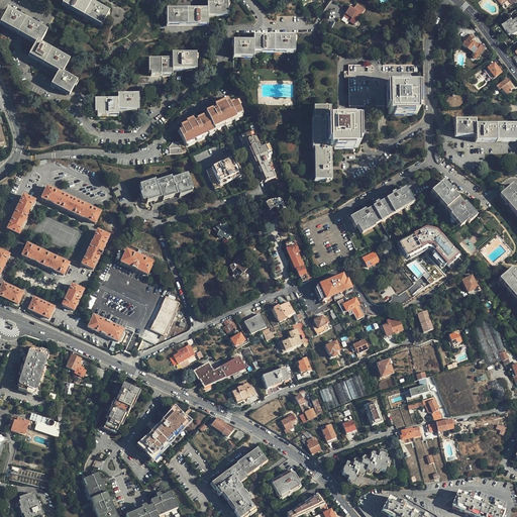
[(108,12),(86,0),(61,0),(64,1),(62,6),(100,27),(108,12)]
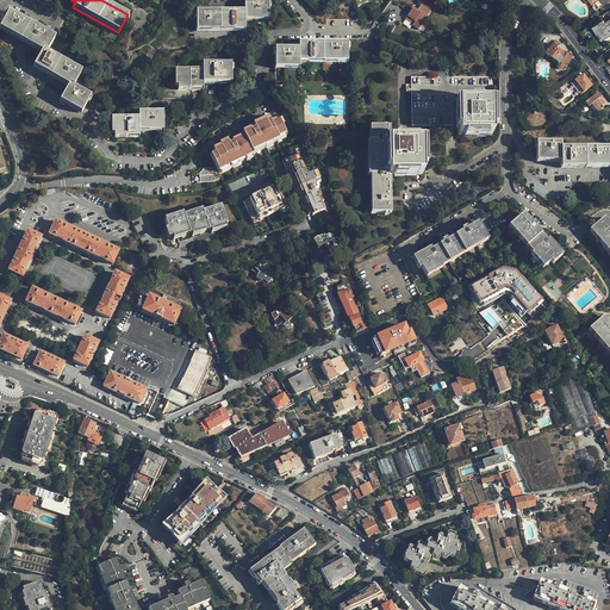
[(268,20),(268,0),(244,1),(244,11),(195,11),(195,29),(244,29),(244,22),(268,20)]
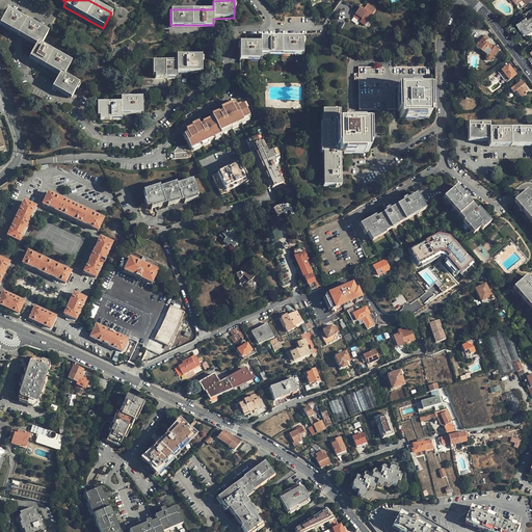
[(360,7),(354,15),(367,22),(375,10),(375,9),(365,3),(362,8),(360,7)]
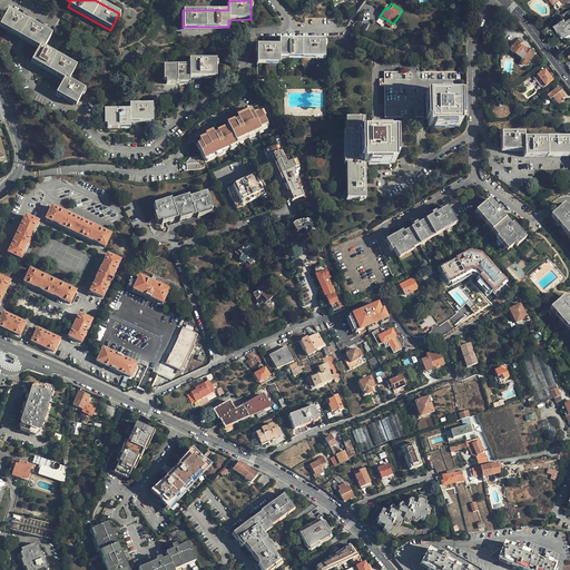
[(76,67),(43,49),(51,35),(8,11),(0,26),(40,47),(32,61),(65,79),(57,92),(77,104),(85,91),(68,82),(76,67)]
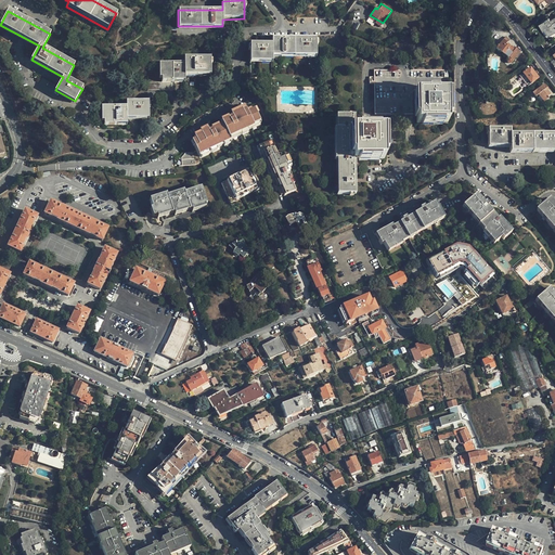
[(554,17),(551,21),(550,17),(545,21),(545,22),(542,25),(544,30),(546,29),(550,35),(554,31),(554,17)]
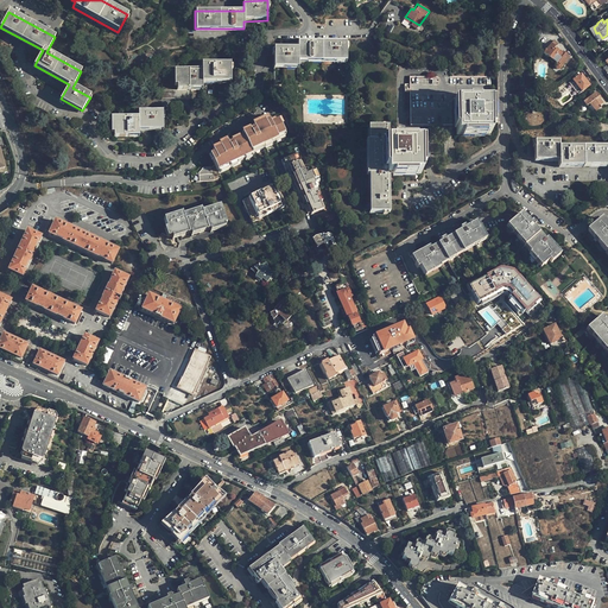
[(569,58),(564,54),(563,55),(553,48),(557,44),(553,40),(543,54),(556,65),(555,67),(556,69),(557,70),(559,69),(569,58)]
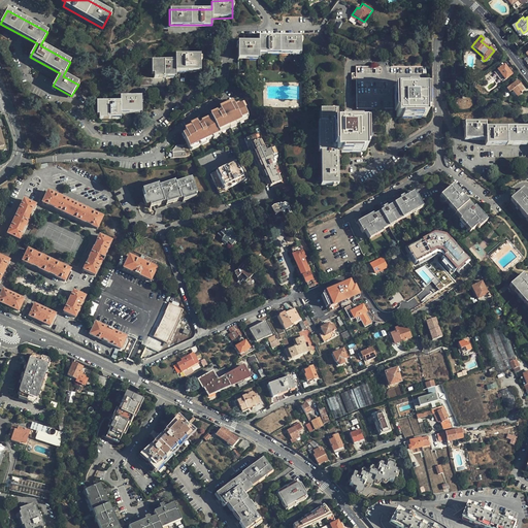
[(524,41),(520,35),(514,39),(518,45),(524,41)]
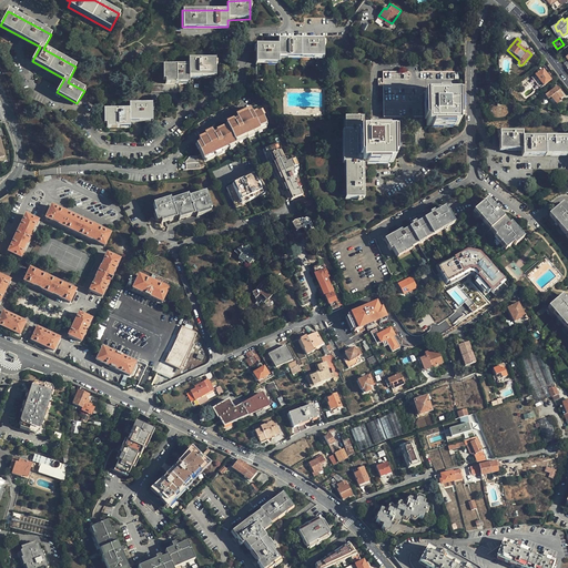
[(323,59),(323,40),(277,40),(277,46),(255,46),(255,64),(277,64),(277,59),(323,59)]
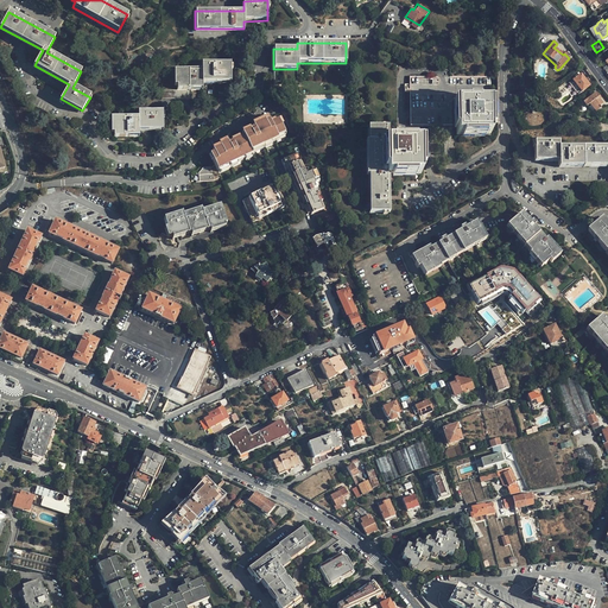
[(230,81),(230,63),(202,64),(202,70),(177,70),(177,90),(202,89),(202,81),(230,81)]
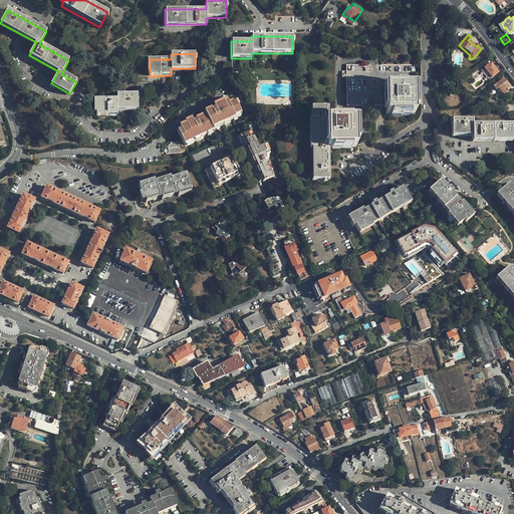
[(498,72),(490,63),(486,66),(485,65),(484,66),(483,66),(483,67),(491,78),(498,73),(498,72)]
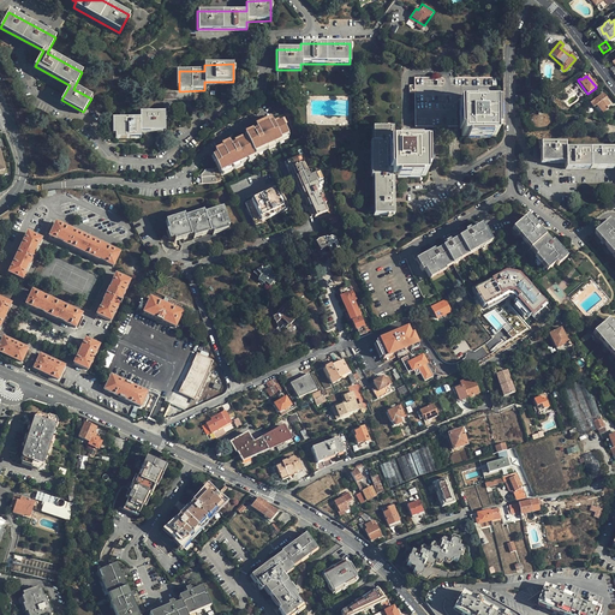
[(496,136),(495,78),(415,78),(415,127),(461,127),(461,136),(496,136)]
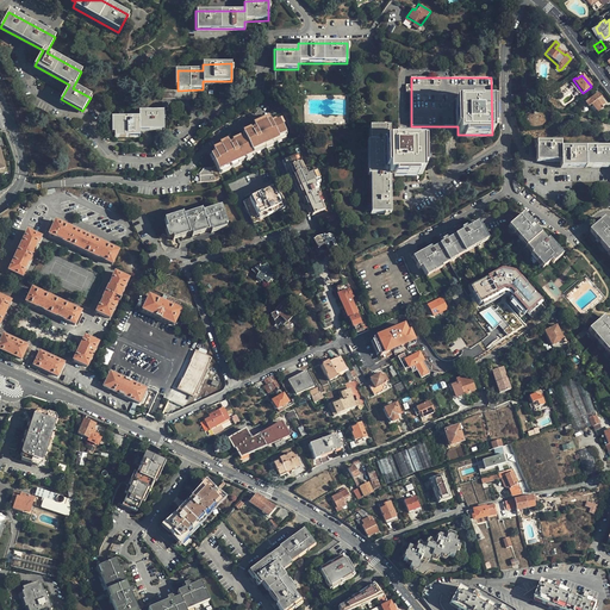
[(604,105),(601,100),(602,99),(597,93),(587,101),(597,113),(602,109),(601,107),(604,105)]
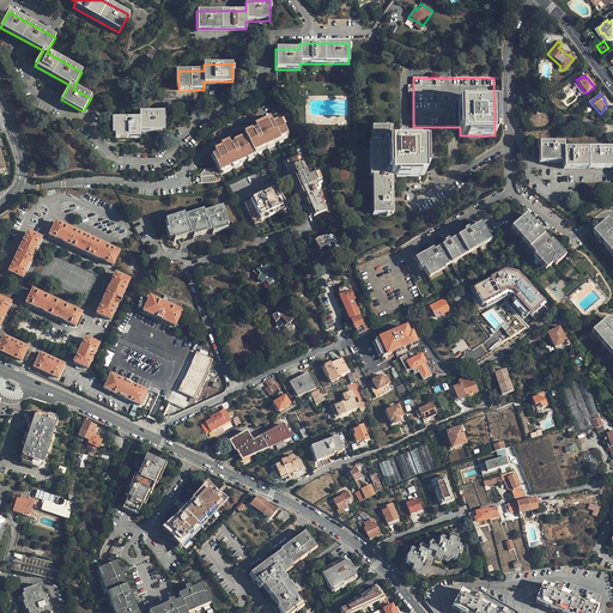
[(164,132),(164,111),(140,111),(140,117),(115,119),(115,138),(140,138),(140,132),(164,132)]
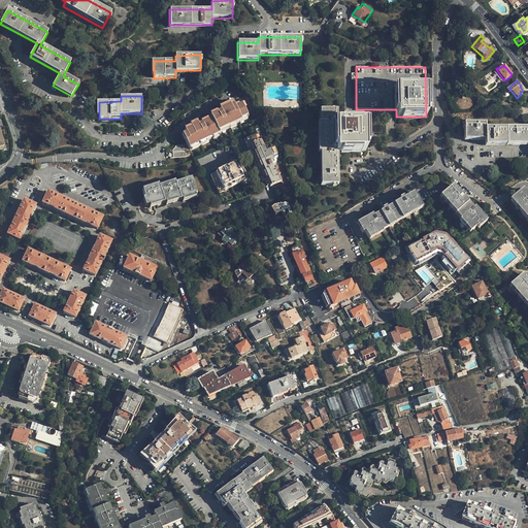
[(218,132),(217,130),(241,119),(240,118),(248,113),(242,101),(235,105),(234,102),(231,103),(230,101),(220,106),(221,107),(207,113),(208,117),(196,123),(195,122),(188,125),(189,127),(183,129),(184,131),(180,133),(186,142),(174,147),(168,153),(169,159),(184,156),(191,153),(188,146),(218,132)]
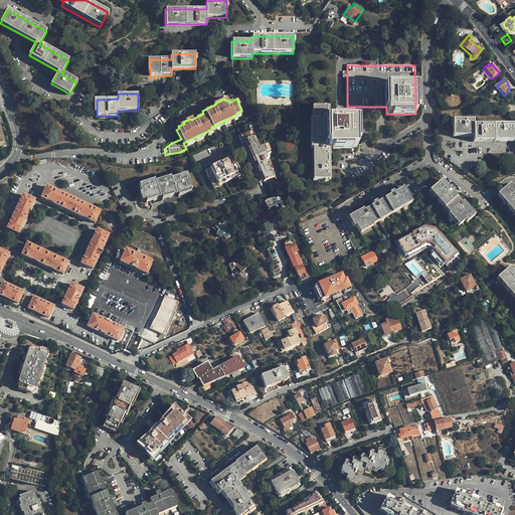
[(356,147),(356,119),(329,119),(329,108),(312,108),(312,180),(329,180),(329,148),(356,147)]
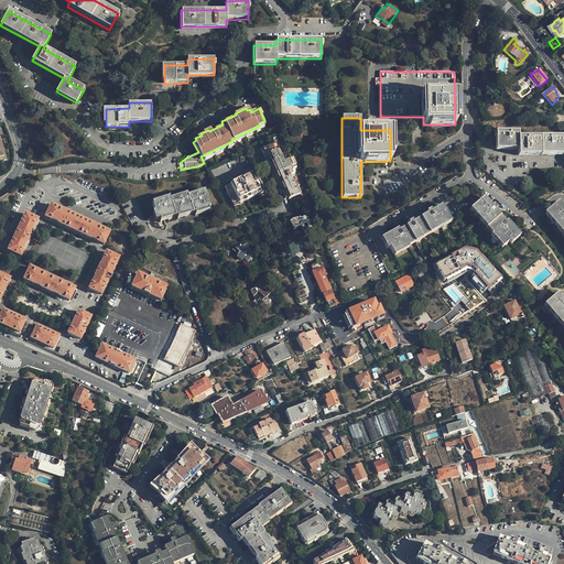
[(562,155),(562,139),(516,139),(516,132),(495,132),(495,149),(517,149),(517,154),(562,155)]
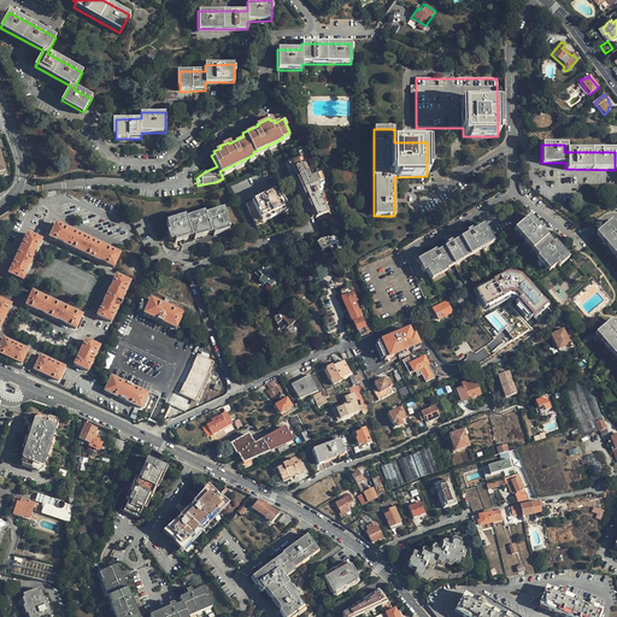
[(303,157),(288,162),(309,211),(311,216),(312,215),(313,217),(315,218),(328,212),(325,205),(327,204),(324,197),(322,198),(321,193),(322,192),(322,191),(323,191),(322,187),(323,186),(322,182),(323,182),(321,178),(322,177),(321,174),(311,177),(310,176),(309,176),(307,174),(309,172),(303,157)]
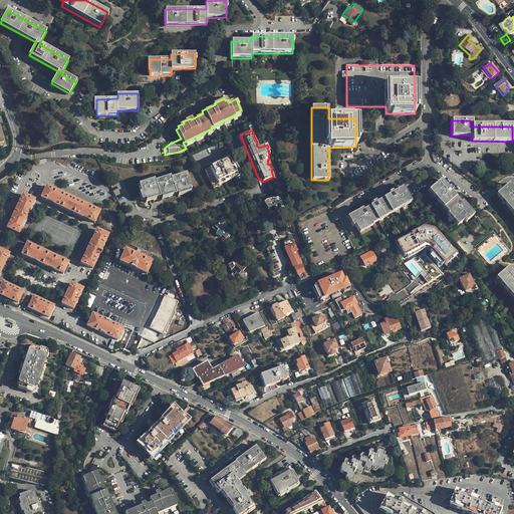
[(257,176),(240,135),(237,136),(255,177),(257,176)]
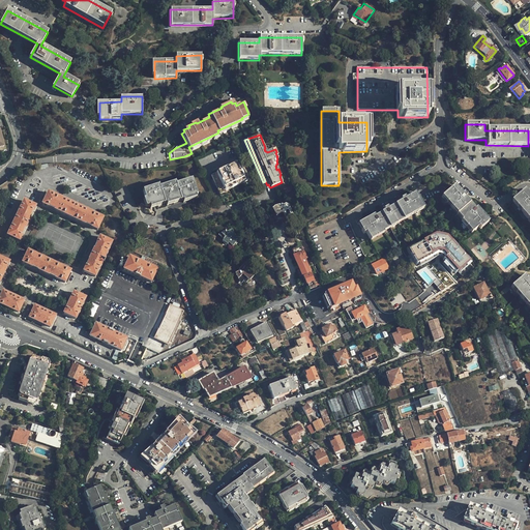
[(235,181),(245,177),(238,162),(211,175),(217,189),(229,184),(231,187),(236,185),(235,181)]
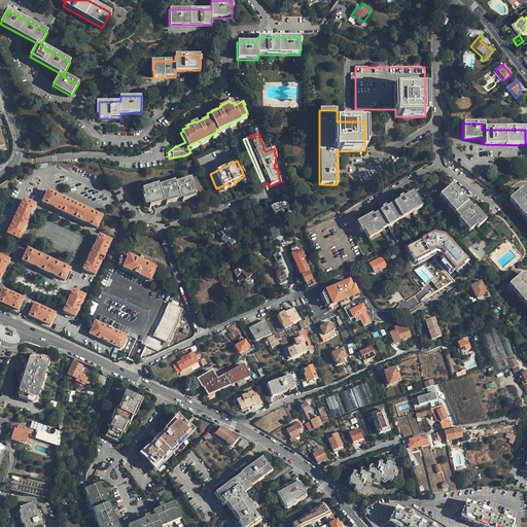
[(197,194),(191,178),(176,183),(175,181),(160,186),(159,184),(142,189),(145,197),(143,198),(146,206),(150,205),(150,207),(167,202),(167,204),(182,199),(183,201),(197,197),(196,194),(197,194)]
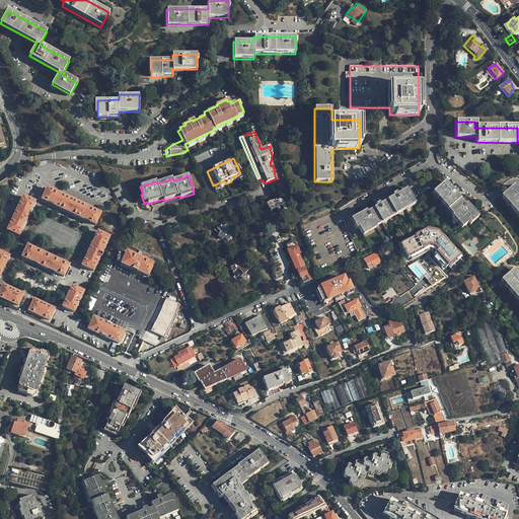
[(224,180),(213,186),(215,190),(226,183),(224,180)]
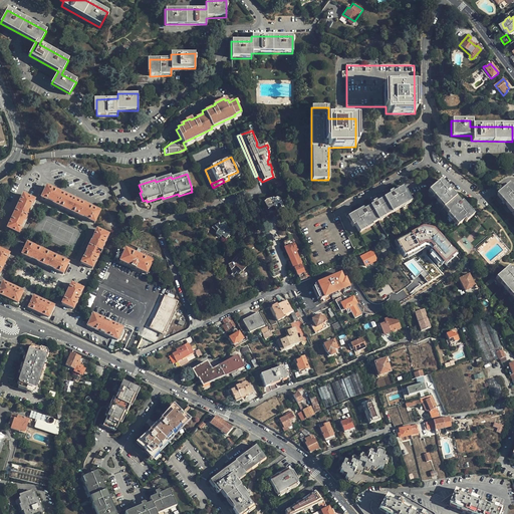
[(444,208),(457,200),(452,193),(453,192),(450,188),(448,189),(446,186),(441,181),(430,191),(444,208)]
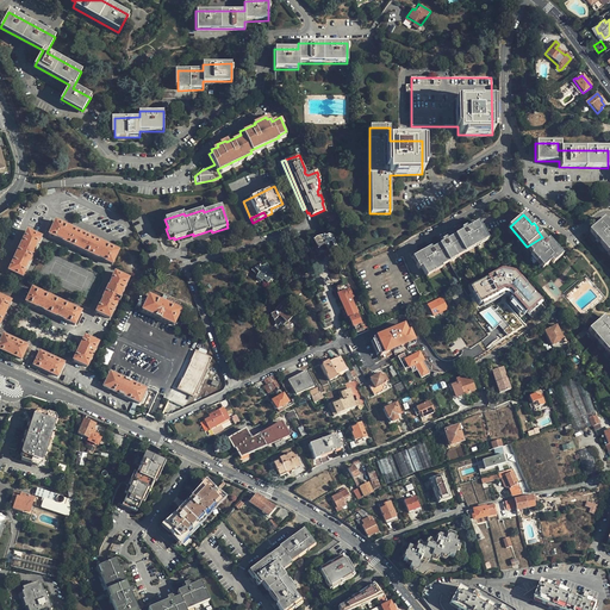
[(317,218),(318,228),(327,226),(325,217),(317,218)]
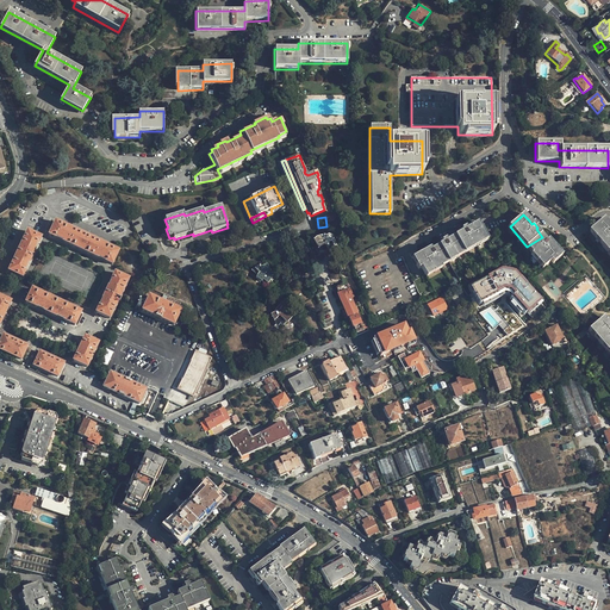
[(118,251),(88,237),(87,238),(83,237),(83,236),(55,222),(48,235),(54,237),(55,237),(63,241),(63,242),(97,259),(98,257),(106,261),(105,262),(111,265),(118,251)]
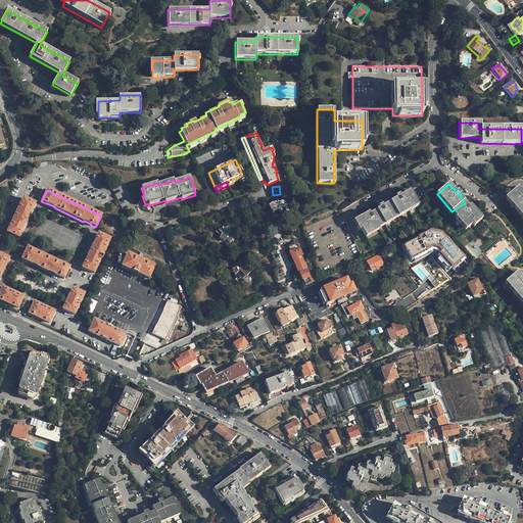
[(522,196),(517,190),(505,200),(522,220),(522,196)]
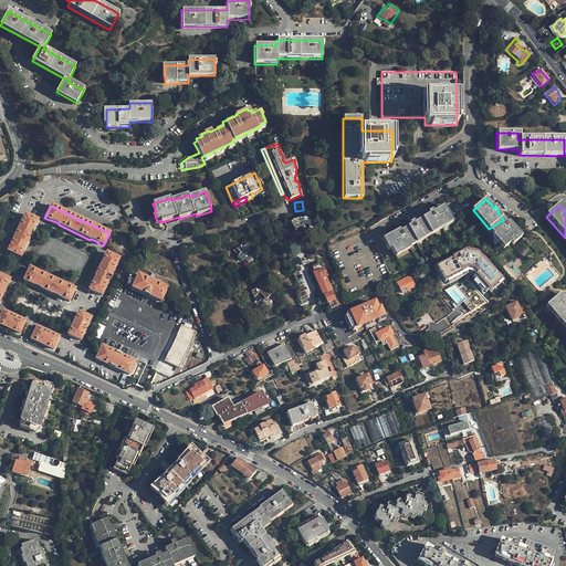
[(432,216),(431,213),(428,216),(429,218),(418,223),(413,226),(412,223),(408,226),(409,228),(400,232),(399,231),(381,241),(386,248),(388,247),(391,253),(406,245),(406,244),(449,221),(442,210),(436,213),(432,216)]
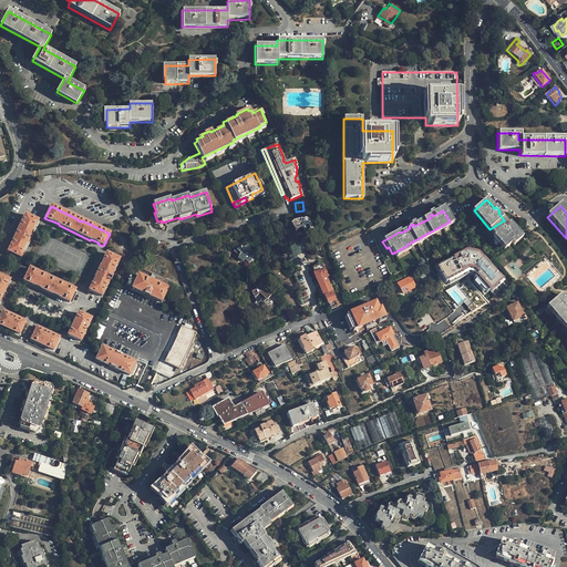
[(472,212),(487,230),(490,229),(474,210),(472,212)]
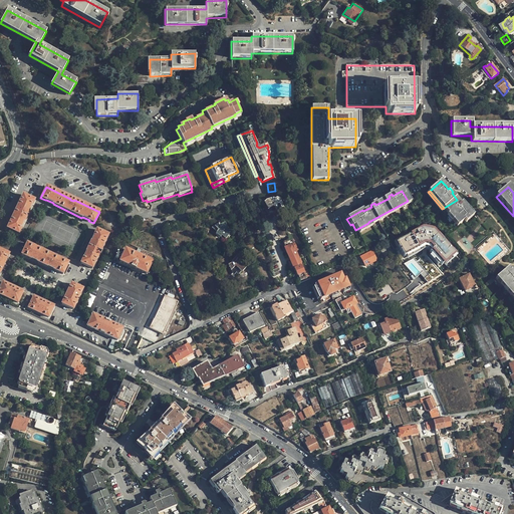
[(20,228),(23,222),(24,222),(28,213),(28,212),(31,206),(34,201),(22,195),(7,229),(18,234),(21,229),(20,228)]
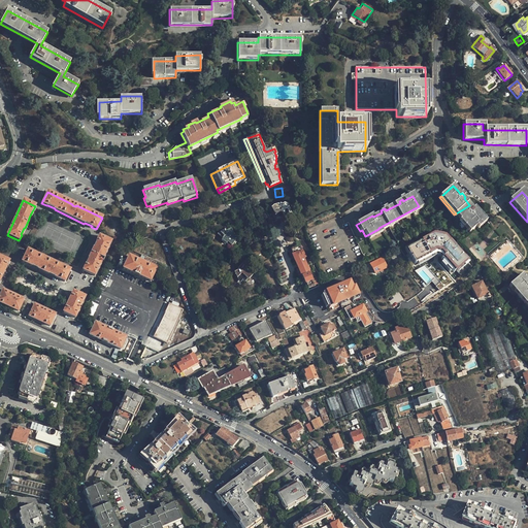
[(287,208),(286,203),(283,204),(281,200),(277,201),(281,210),(287,208)]
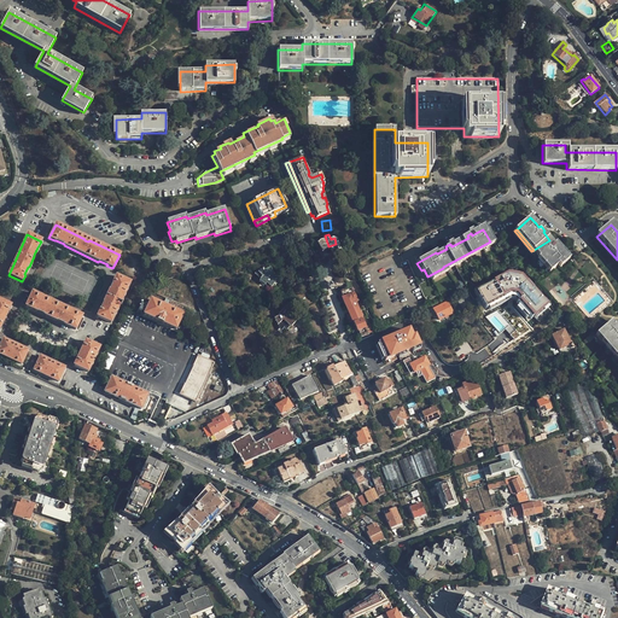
[(617,260),(596,237),(595,239),(617,262),(617,260)]
